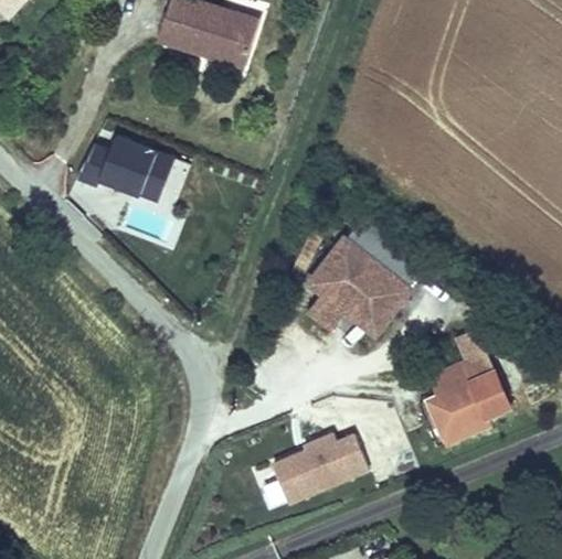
[(0,14),(7,21),(27,0),(0,0),(0,14)]
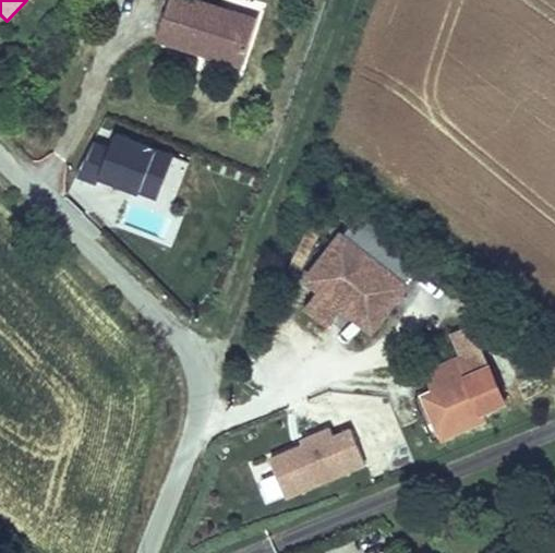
[(196,0),(167,0),(155,41),(196,55),(198,49),(244,62),(257,19),(196,0)]
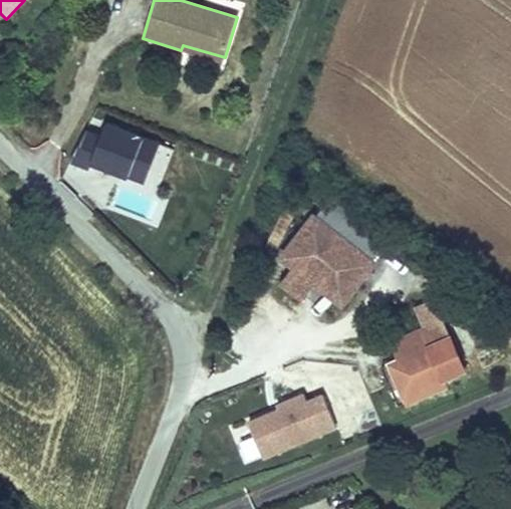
[(183,45),(181,50),(223,63),(225,57),(183,45)]
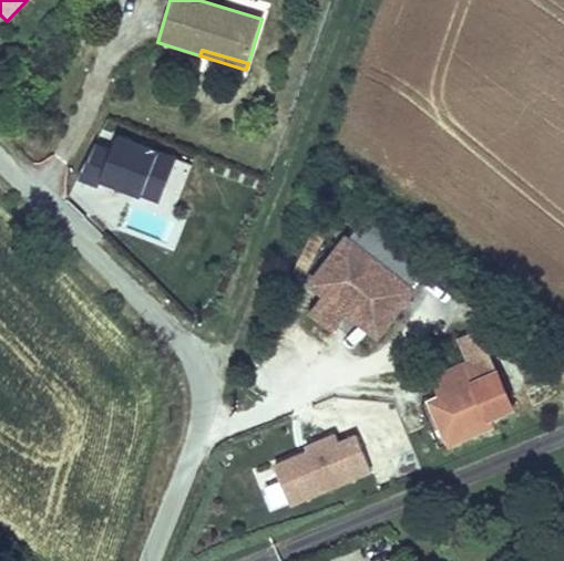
[(113,137),(111,147),(91,143),(80,182),(157,203),(171,153),(113,137)]
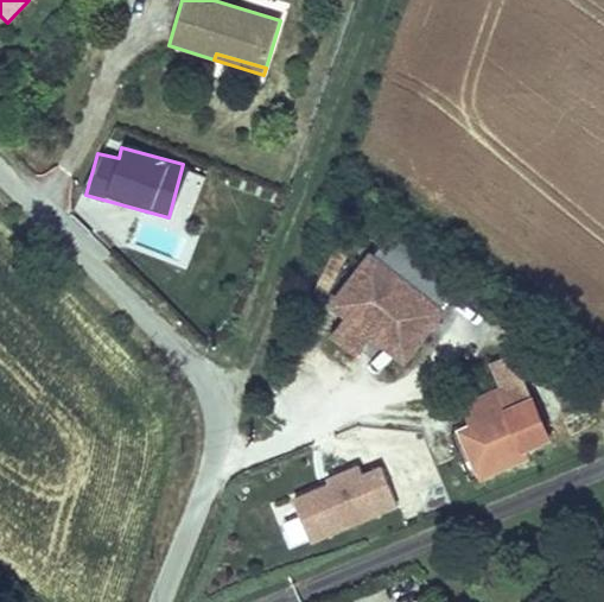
[(184,173),(171,214),(189,220),(202,178),(184,173)]
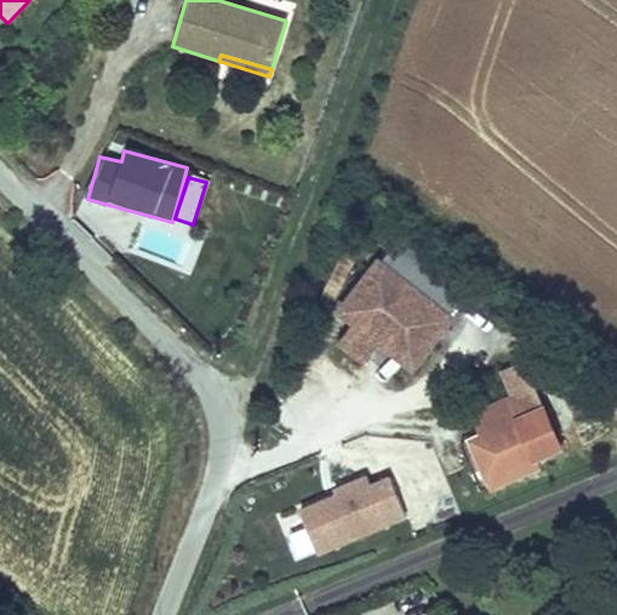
[(446,324),(381,269),(342,317),(355,328),(341,346),(363,366),(378,347),(409,370),(446,324)]
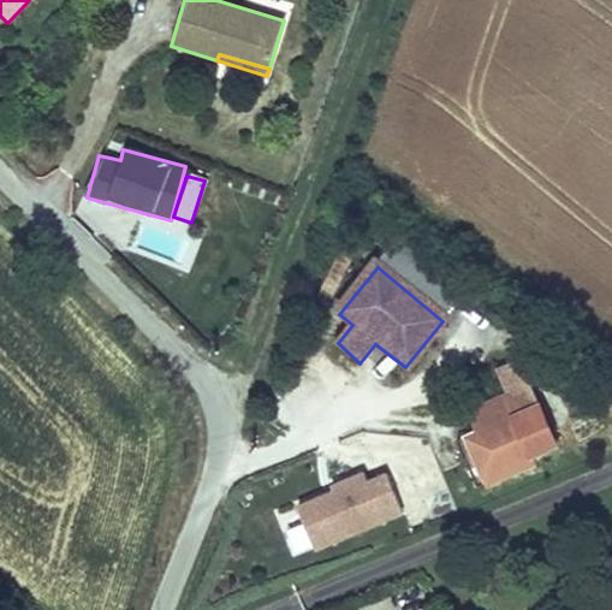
[(465,409),(475,431),(464,436),(485,485),(534,465),(532,456),(556,446),(520,360),(495,371),(504,394),(465,409)]
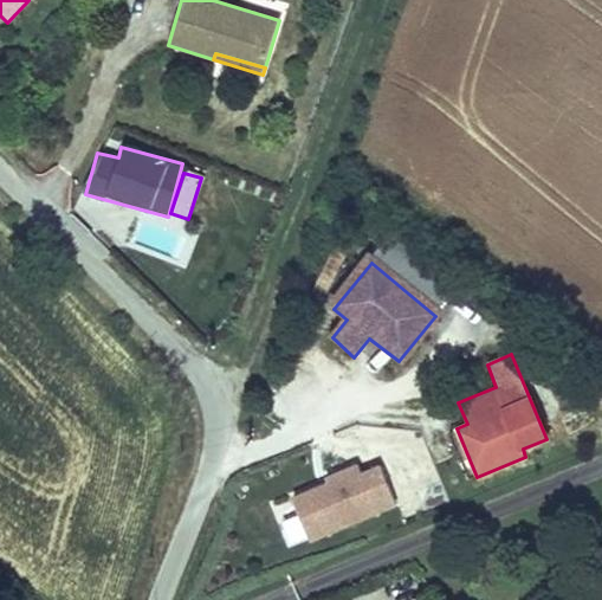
[(292,497),(308,541),(395,509),(380,465),(357,473),(355,466),(321,478),(324,485),(292,497)]
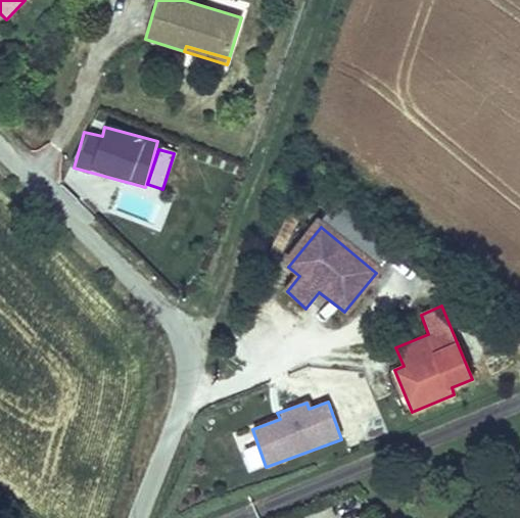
[(246,474),(265,469),(255,441),(238,446),(246,474)]
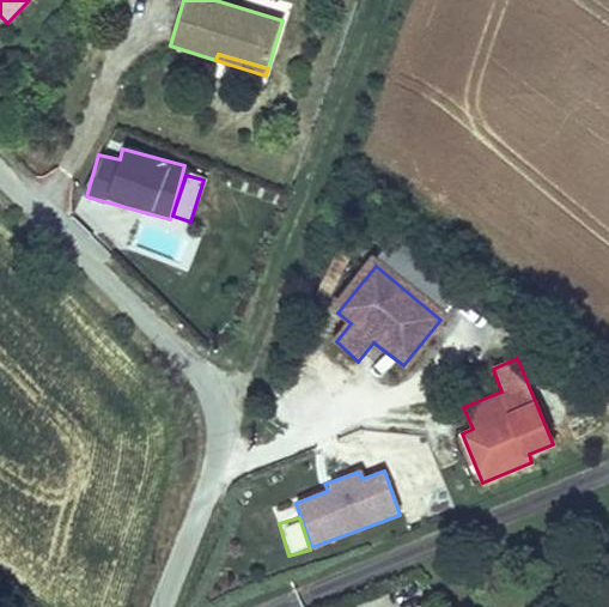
All buildings are outlined.
